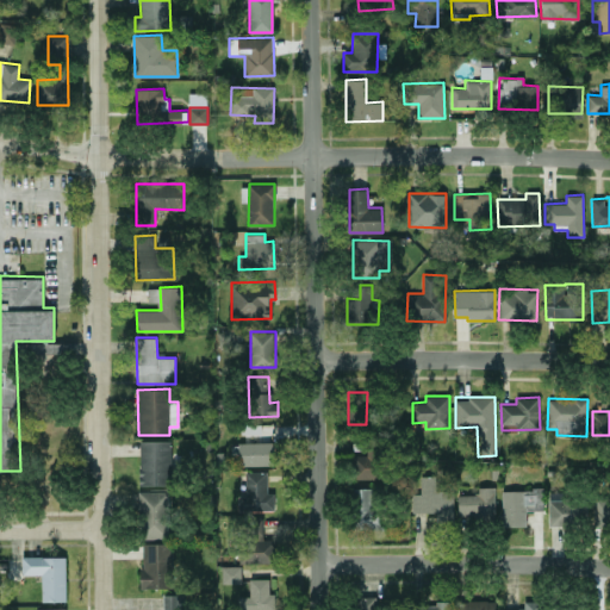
[(139,485),(172,484),(170,440),(138,441),(139,485)]
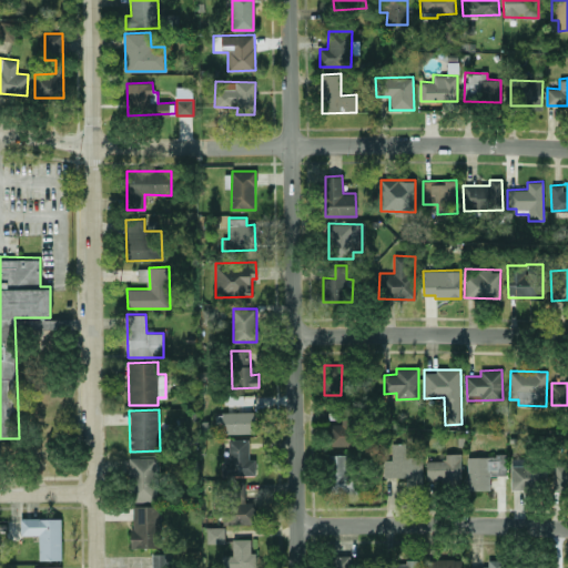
[(254,433),(253,412),(221,413),(222,434),(254,433)]
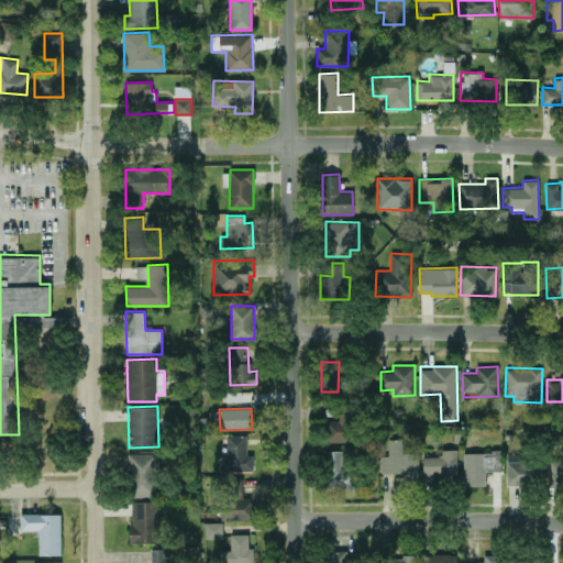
[(327,417),(326,442),(346,442),(346,418),(327,417)]
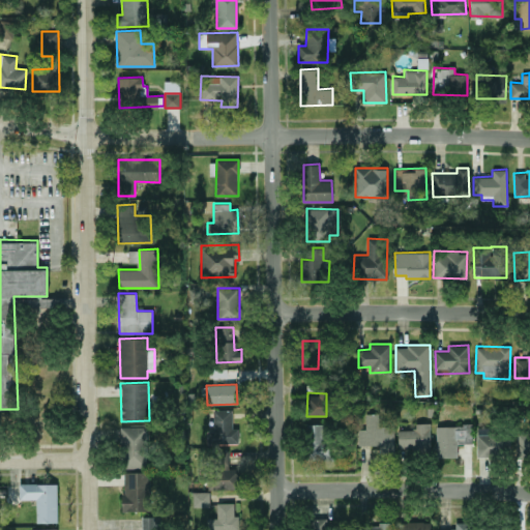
[(231,409),(213,410),(213,428),(207,428),(208,444),(238,443),(238,428),(232,429),(231,409)]
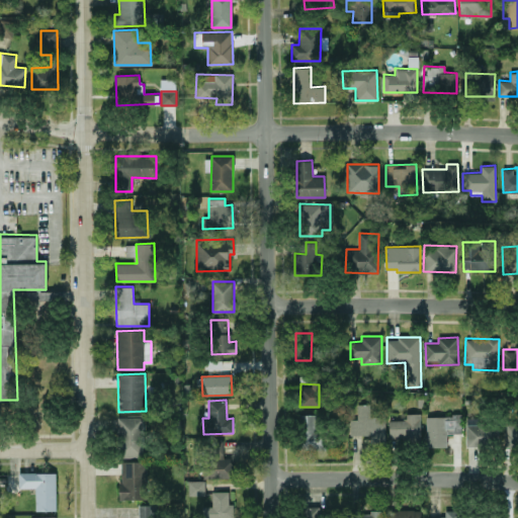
[(384,414),(370,415),(370,404),(357,404),(357,419),(349,419),(350,435),(384,434),(384,414)]
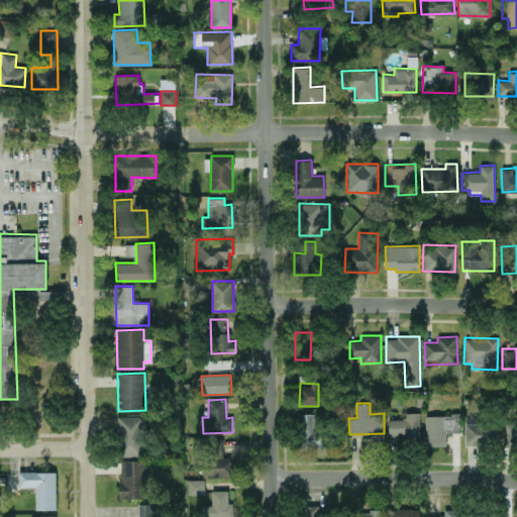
[(419,412),(405,412),(405,419),(388,419),(388,440),(419,440),(419,412)]
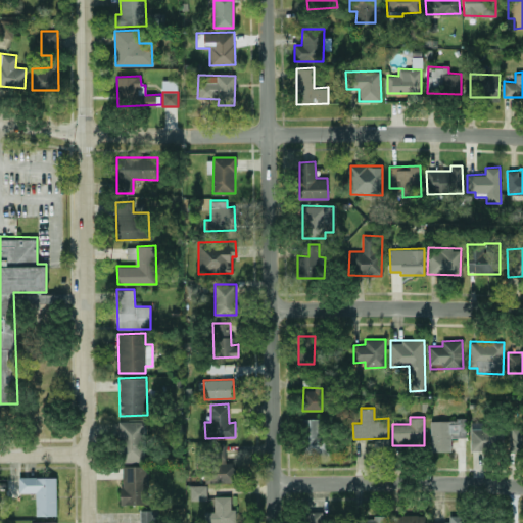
[(301,453),(325,454),(327,419),(302,418),(301,453)]
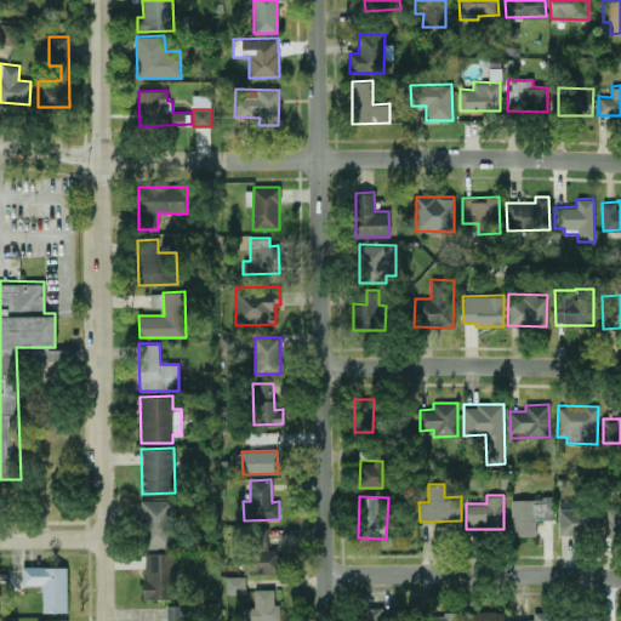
[(511,497),(511,523),(553,524),(553,499),(511,497)]
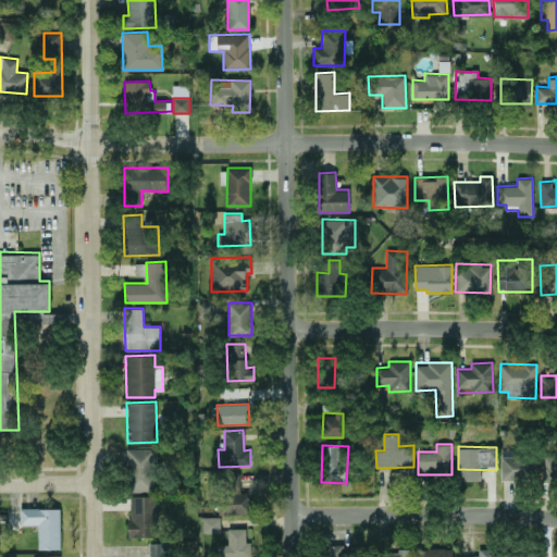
[(126,448),(128,492),(156,491),(155,447),(126,448)]
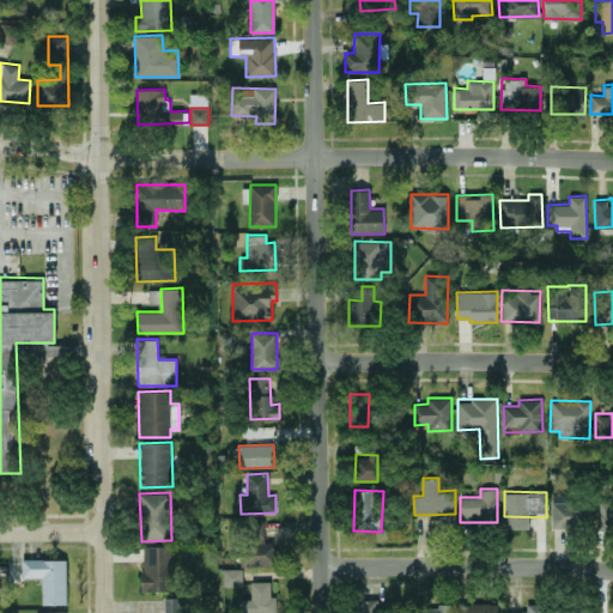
[(612,499),(599,499),(598,528),(612,528),(612,499)]
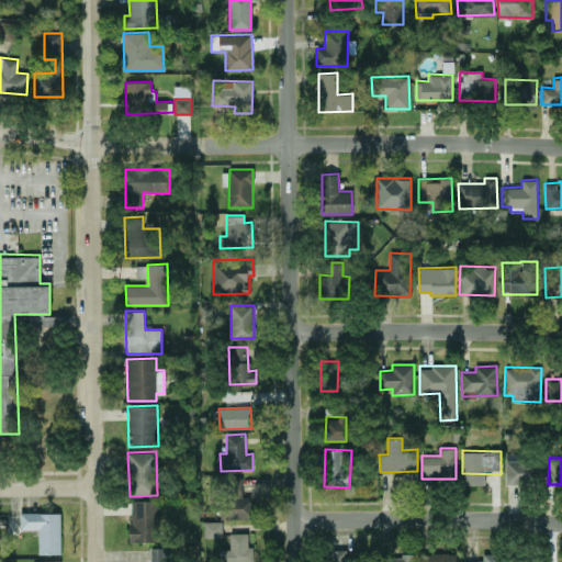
[(537,460),(505,460),(506,484),(538,483),(537,460)]
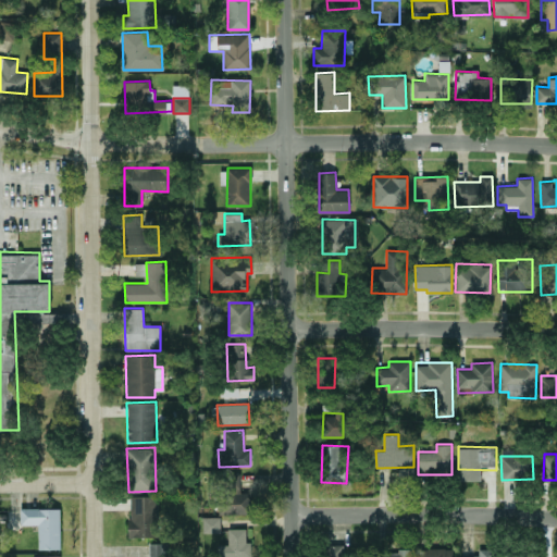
[(230,492),(221,492),(221,515),(250,514),(250,492),(240,493),(239,474),(230,475),(230,492)]
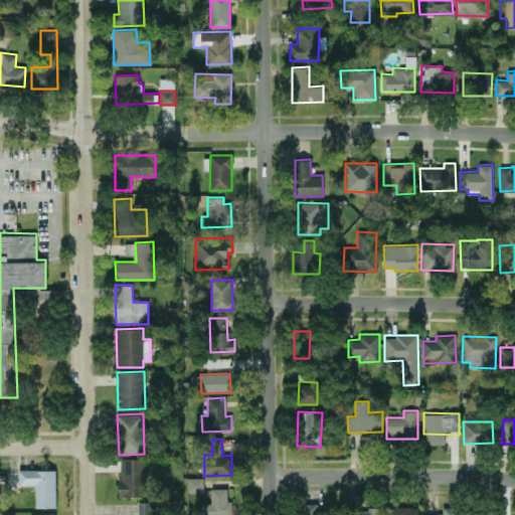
[(145,459),(119,459),(120,496),(146,495),(145,459)]
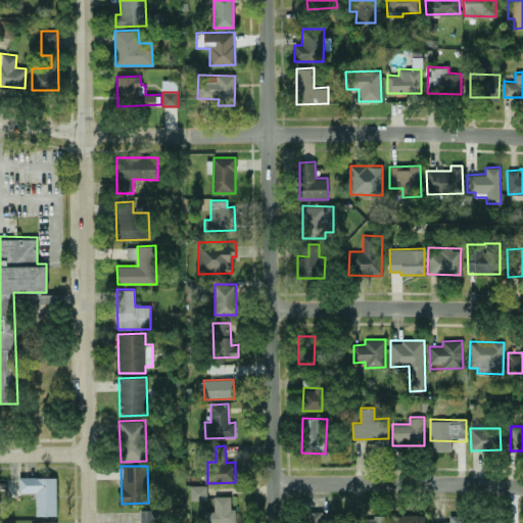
[(36,516),(56,515),(56,477),(18,477),(18,492),(35,492),(36,516)]
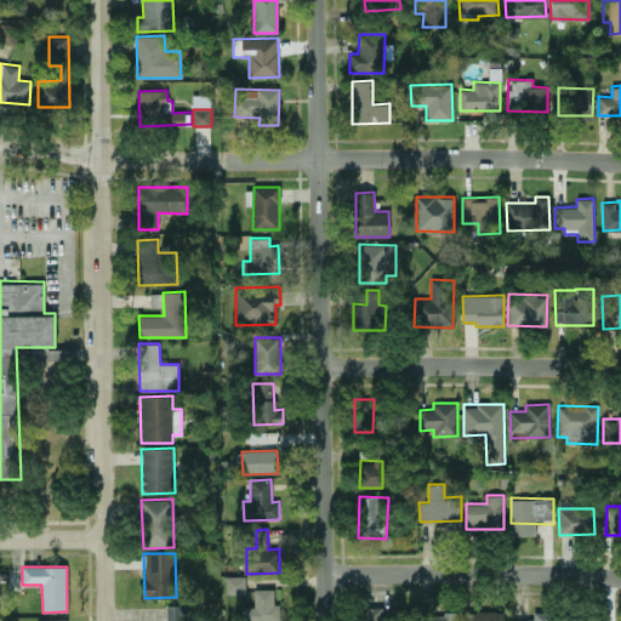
[(246,593),(245,576),(226,576),(226,593),(246,593)]
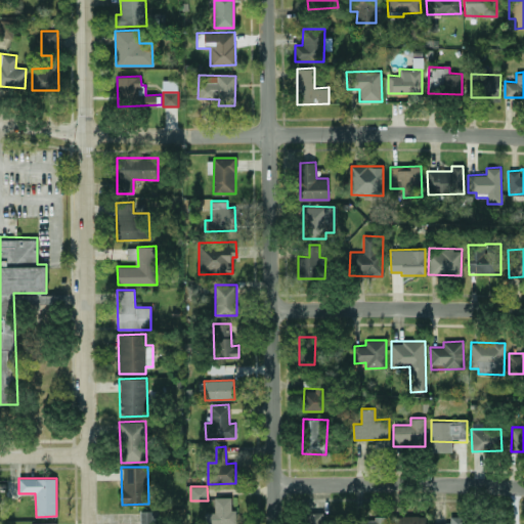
[(235,523),(235,509),(231,509),(231,496),(214,497),(215,512),(204,512),(203,523),(235,523)]
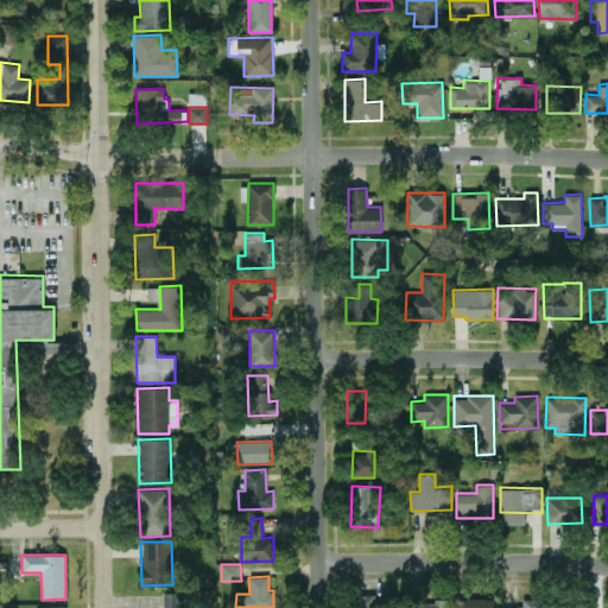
[(184,607),(184,591),(162,593),(162,607),(184,607)]
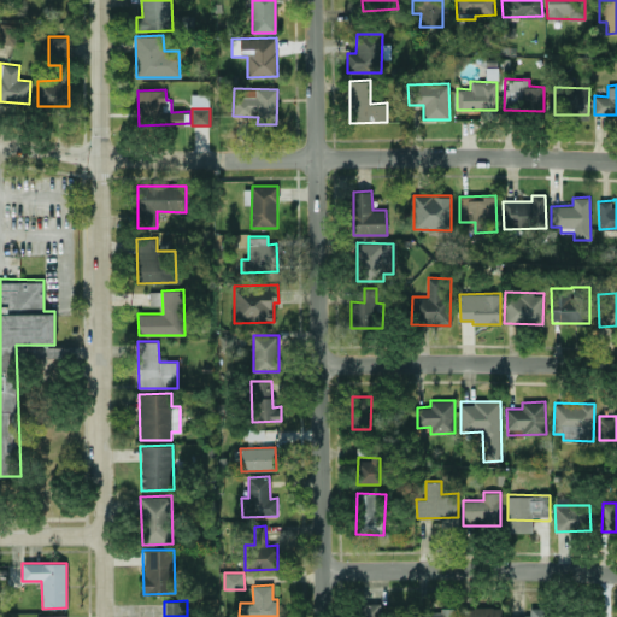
[(382,616),(382,603),(360,604),(359,616),(382,616)]
